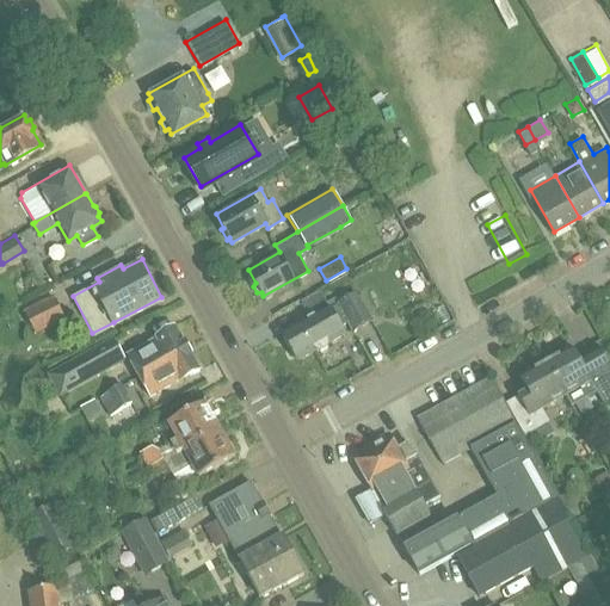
[(296,353),(299,357),(314,347),(319,351),(327,346),(327,340),(343,332),(339,325),(347,320),(352,328),(371,317),(356,290),(337,301),(338,302),(330,307),(328,305),(283,331),(284,333),(282,338),(290,352),(296,353)]
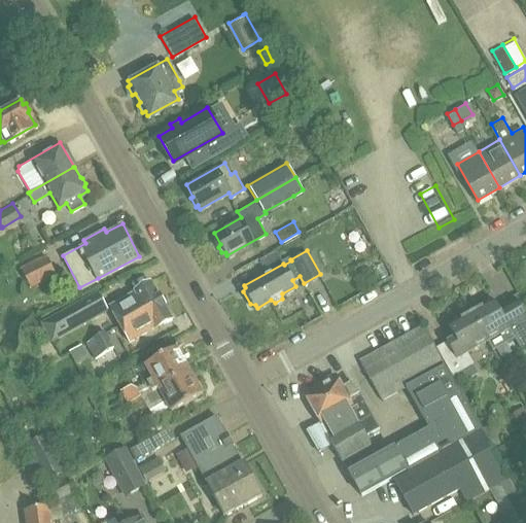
[(20,268),(30,285),(56,273),(45,255),(20,268)]
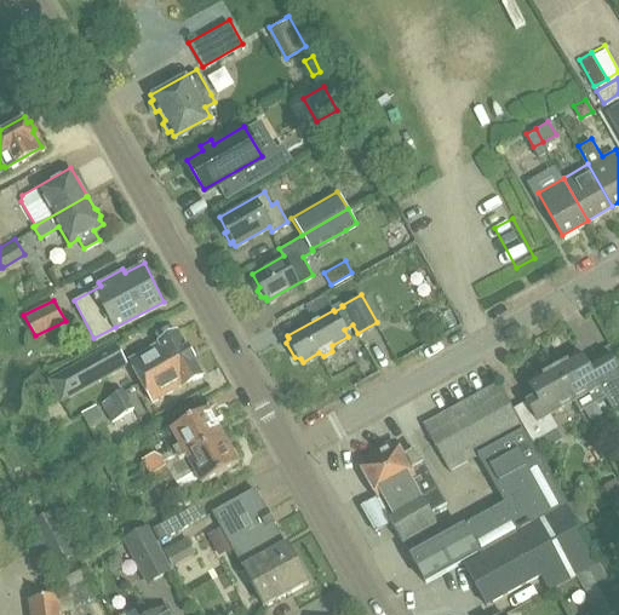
[(130,360),(141,379),(190,352),(178,331),(159,340),(160,343),(130,360)]
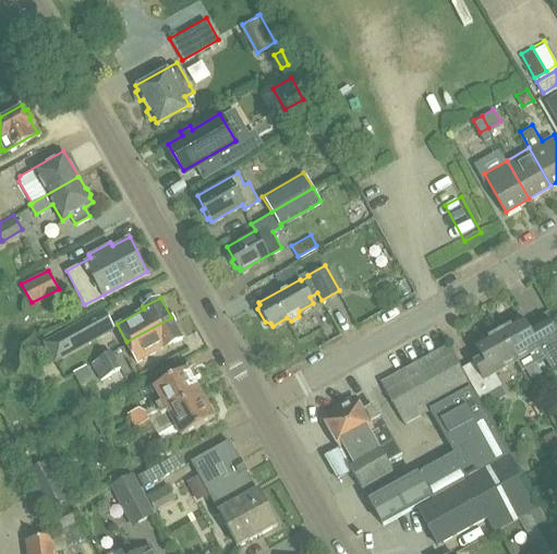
[(44,339),(55,360),(81,346),(113,328),(101,306),(44,339)]
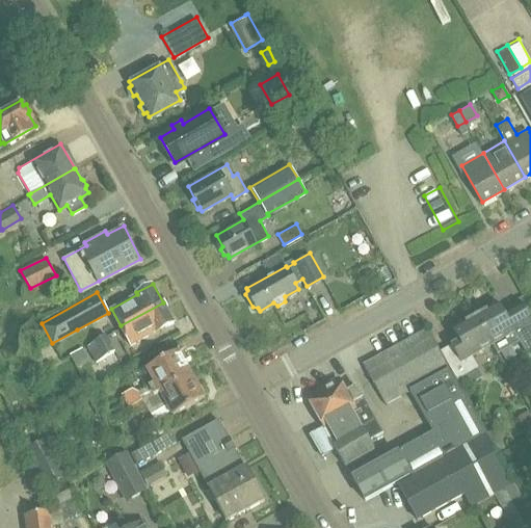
[(498,300),(475,314),(492,342),(505,334),(510,343),(518,339),(524,350),(530,345),(530,317),(525,307),(507,317),(498,300)]
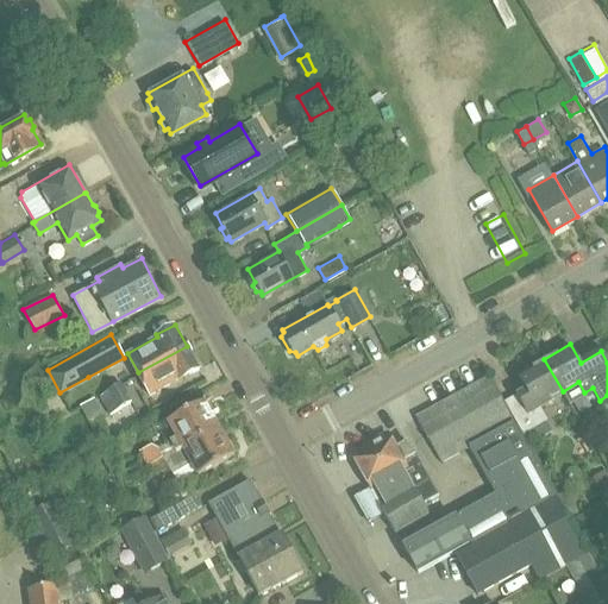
[(138,372),(149,392),(179,376),(180,377),(198,366),(187,346),(138,372)]
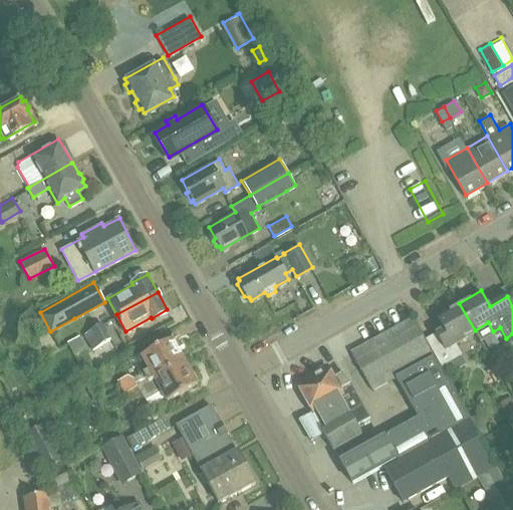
[(475,330),(459,303),(438,315),(445,327),(425,338),(440,363),(461,351),(455,341),(465,335),(475,330)]
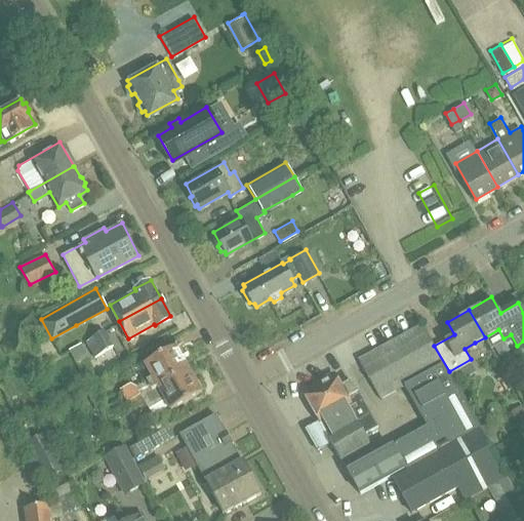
[(410,396),(448,374),(419,323),(358,358),(379,396),(402,383),(410,396)]
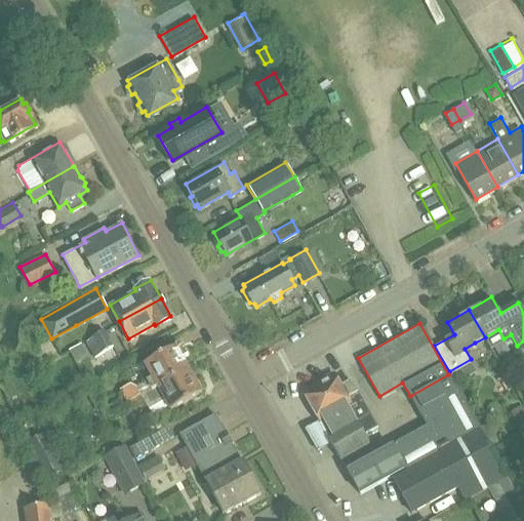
[(85,342),(93,356),(113,345),(105,330),(85,342)]
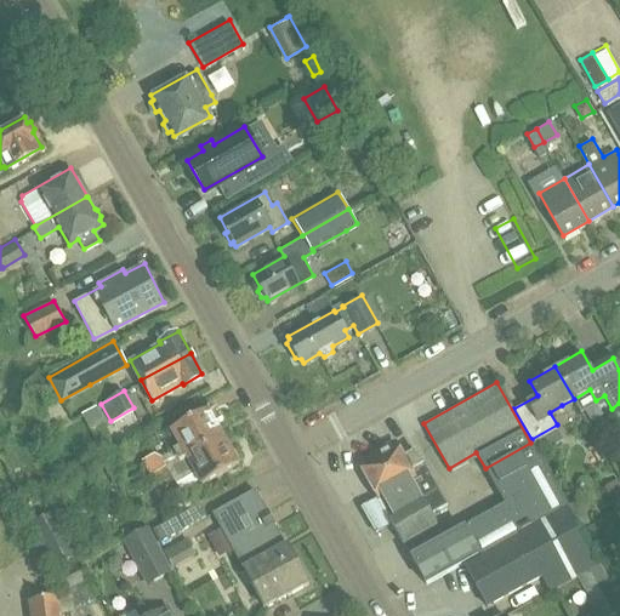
[(95,404),(80,411),(87,423),(102,416),(95,404)]
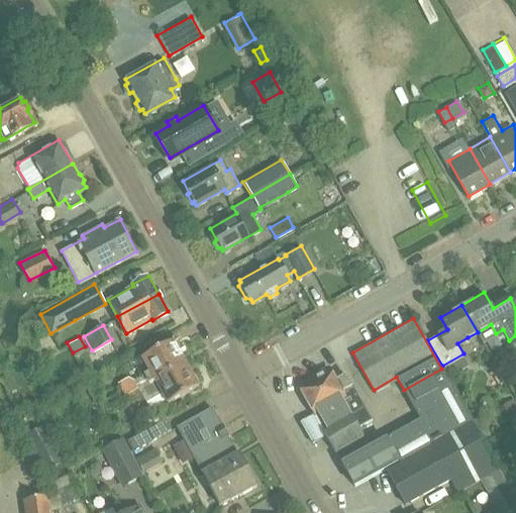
[(140,389),(187,363),(173,338),(142,356),(150,371),(135,380),(137,384),(140,389)]
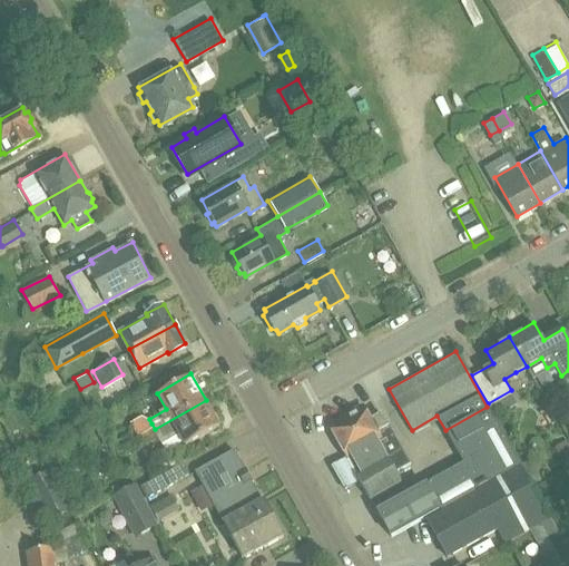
[(179,432),(186,443),(219,425),(206,400),(155,429),(163,442),(179,432)]
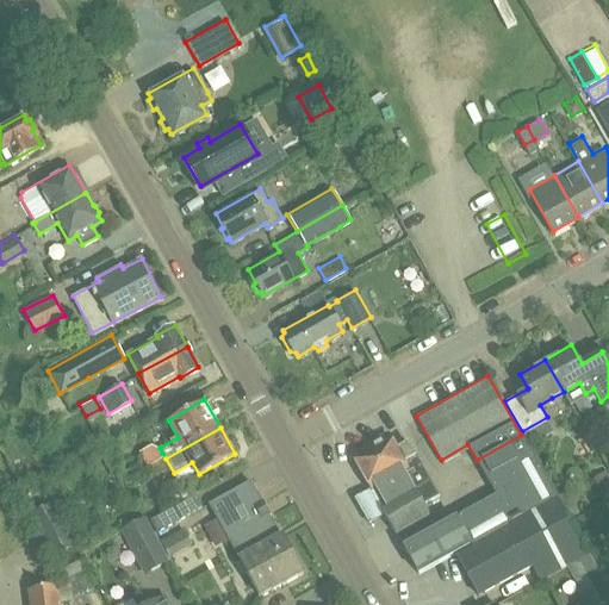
[(384,507),(395,528),(432,510),(426,499),(439,492),(409,441),(396,448),(387,431),(365,444),(365,447),(354,451),(370,482),(384,507)]
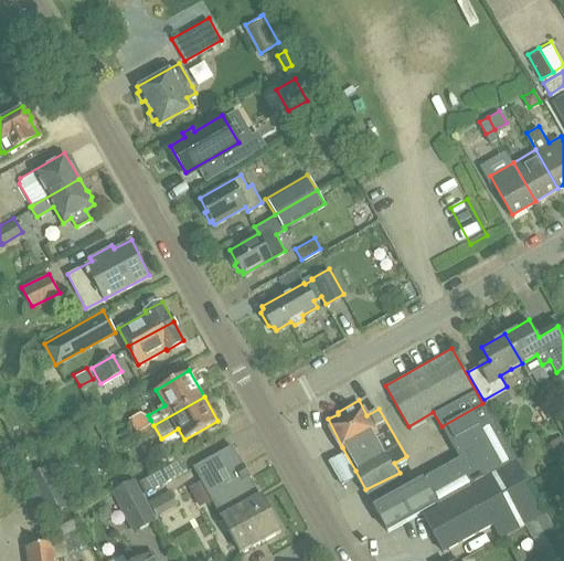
[(437,503),(514,458),(482,403),(442,426),(458,455),(412,482),(413,484),(374,506),(387,529),(436,500),(437,503)]
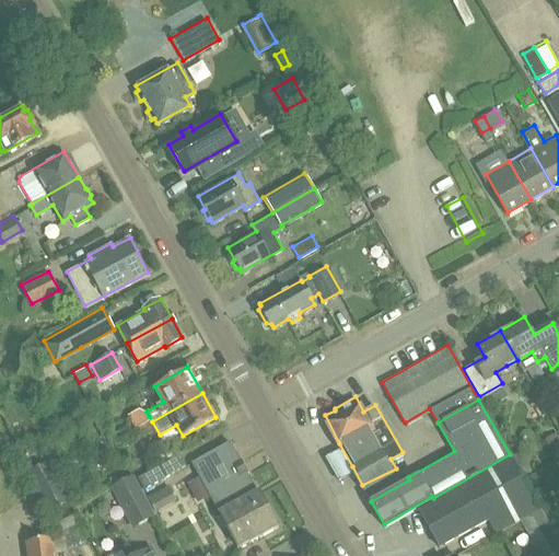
[(190,461),(239,546),(278,523),(258,489),(257,490),(229,439),(190,461)]
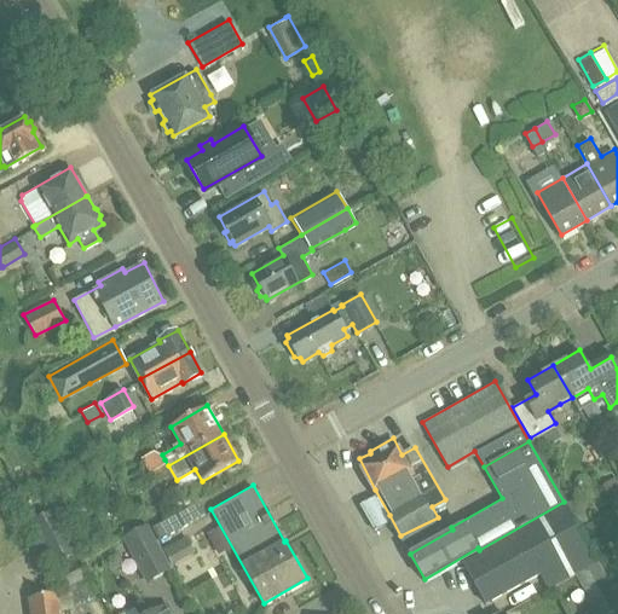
[(390,515),(375,490),(359,497),(374,523),(390,515)]
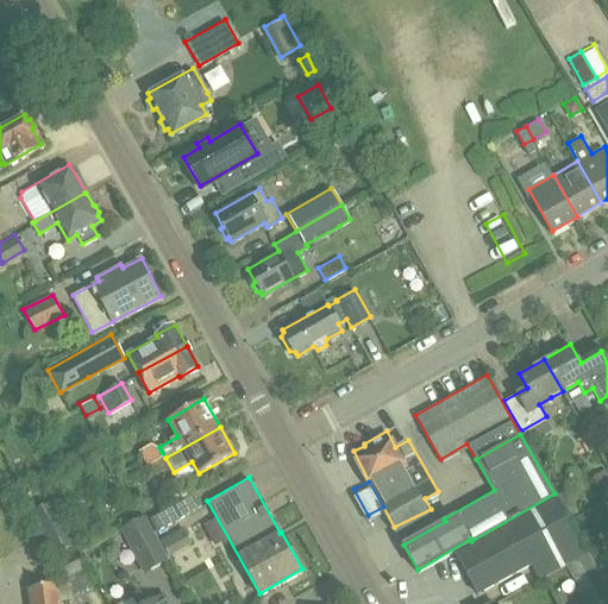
[(150,516),(156,528),(202,502),(195,491),(150,516)]
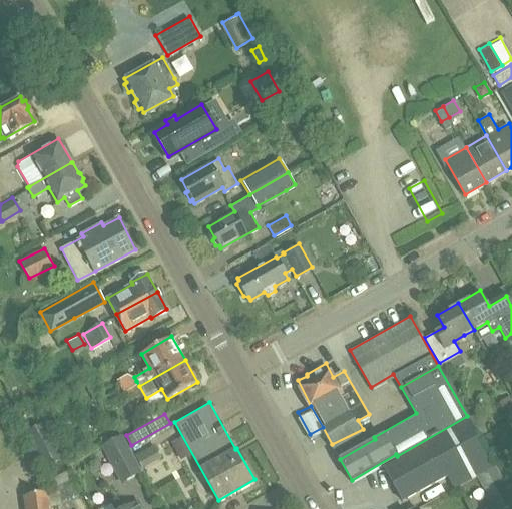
[(476,475),(494,465),(467,419),(468,418),(467,416),(397,456),(398,458),(384,466),(403,498),(446,474),(454,488),(476,475)]
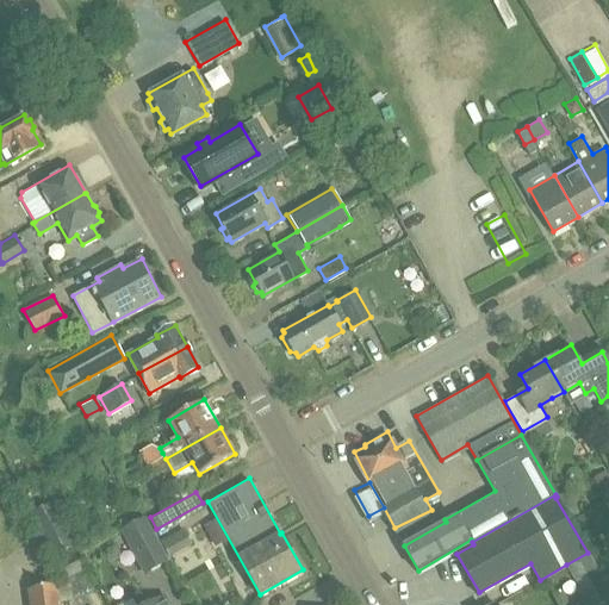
[(50,501),(29,512),(51,555),(73,543),(50,501)]
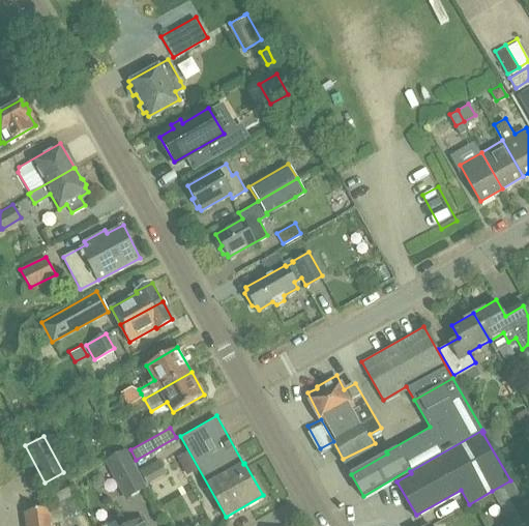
[(125,448),(105,459),(124,497),(145,486),(125,448)]
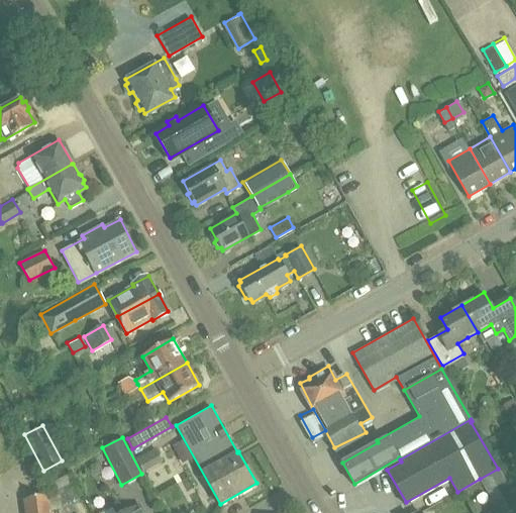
[(179,466),(159,476),(168,494),(188,484),(179,466)]
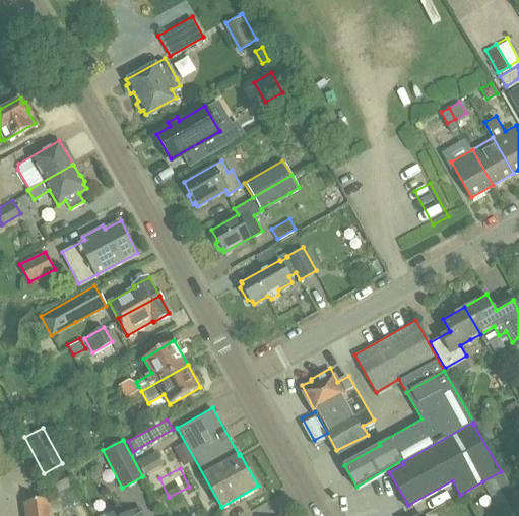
[(48,478),(63,506),(79,496),(65,469),(48,478)]
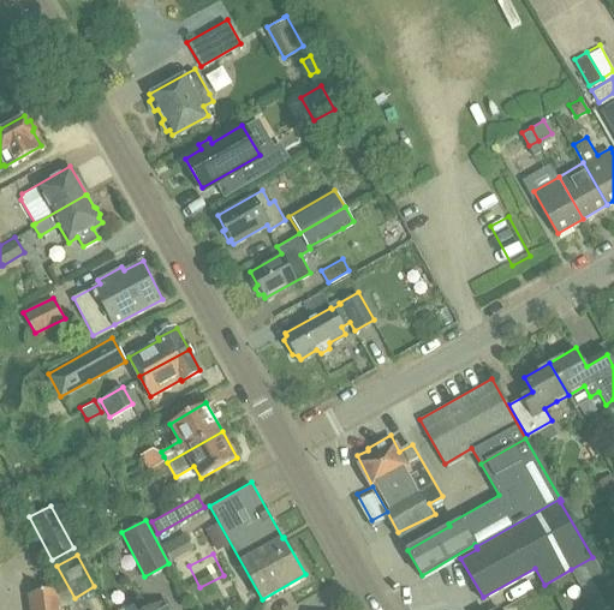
[(582,593),(588,603),(573,609),(606,609),(613,605),(613,593),(606,579),(592,557),(571,569),(584,592),(582,593)]
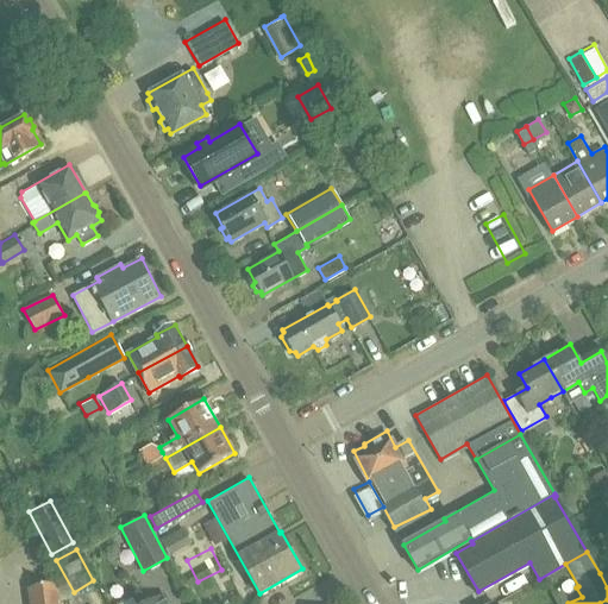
[(26,586),(29,603),(60,603),(57,583),(26,586)]
